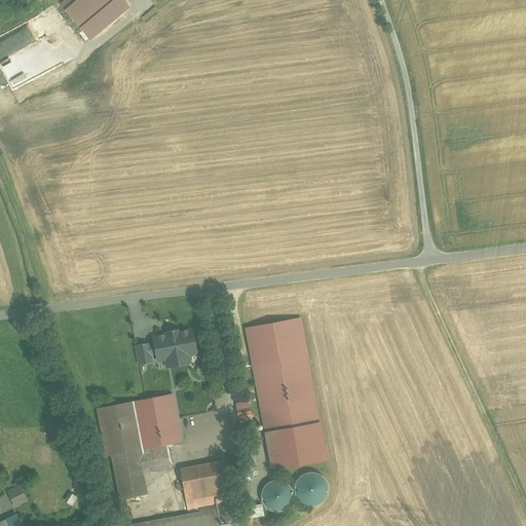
[(65,0),(60,5),(80,30),(113,0),(65,0)]
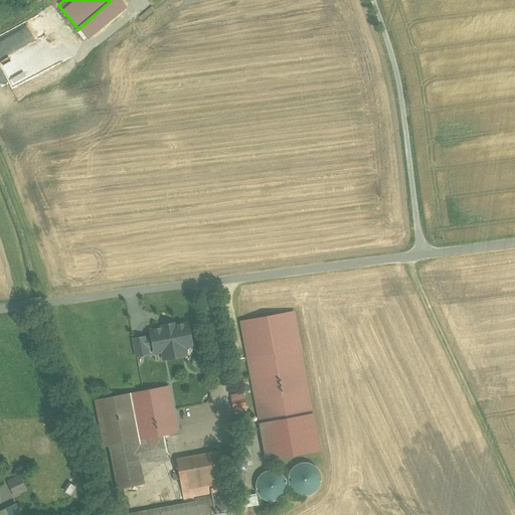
[(0,57),(49,36),(40,15),(21,23),(23,29),(0,38),(0,57)]
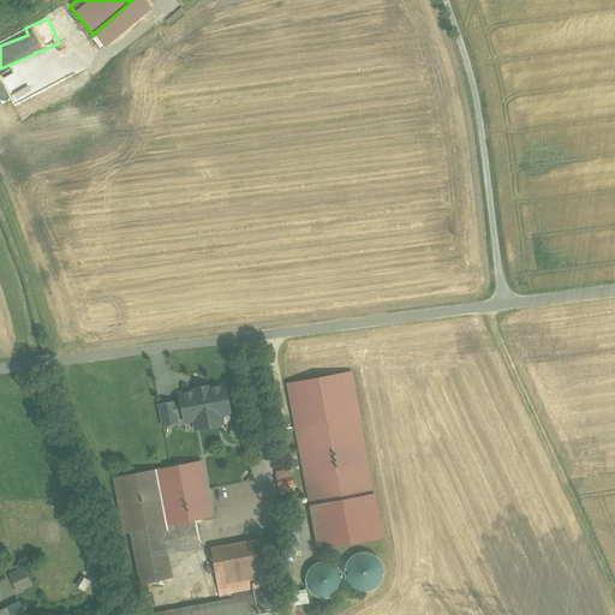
[(198,388),(180,390),(185,419),(197,418),(198,425),(220,423),(218,413),(230,411),(225,383),(208,386),(207,383),(198,384),(198,388)]
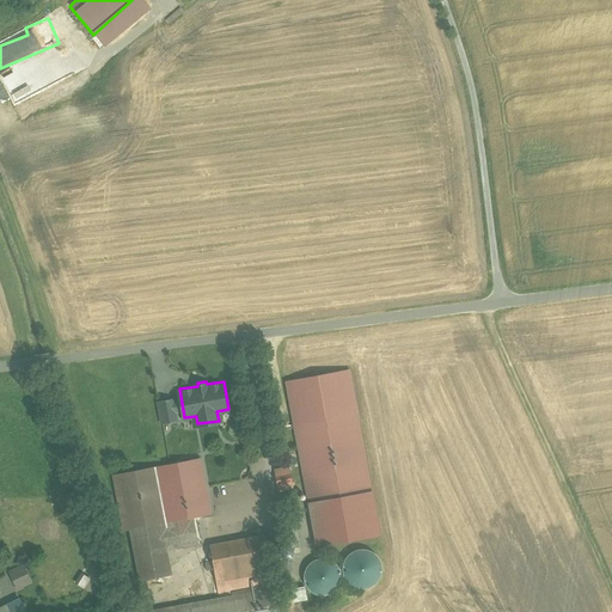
[(175,398),(159,401),(161,421),(177,418),(175,398)]
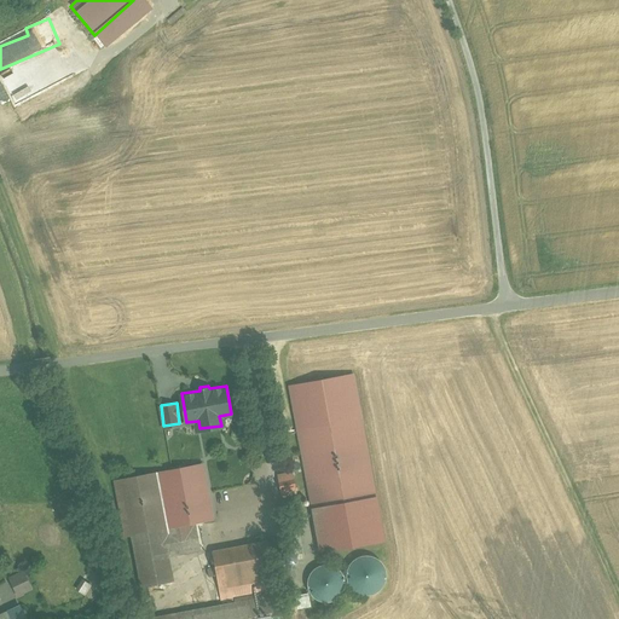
[(362,421),(300,432),(314,509),(376,498),(362,421)]
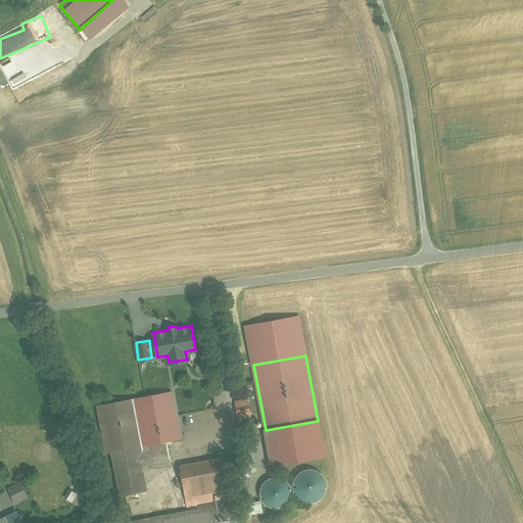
[(171,392),(134,399),(143,445),(165,441),(180,438),(171,392)]
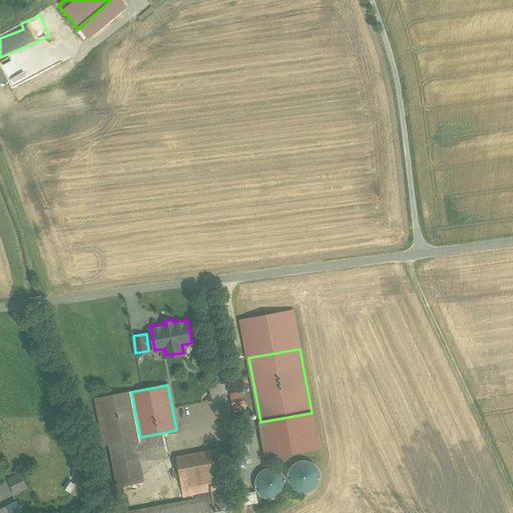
[(131,392),(96,399),(105,445),(110,444),(110,443),(140,437),(131,392)]
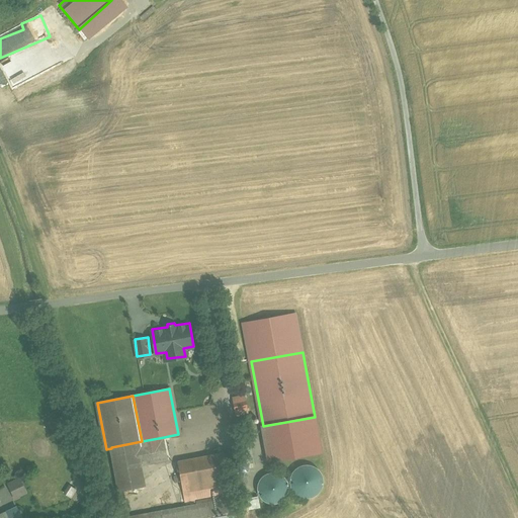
[(245,396),(234,398),(237,415),(248,413),(245,396)]
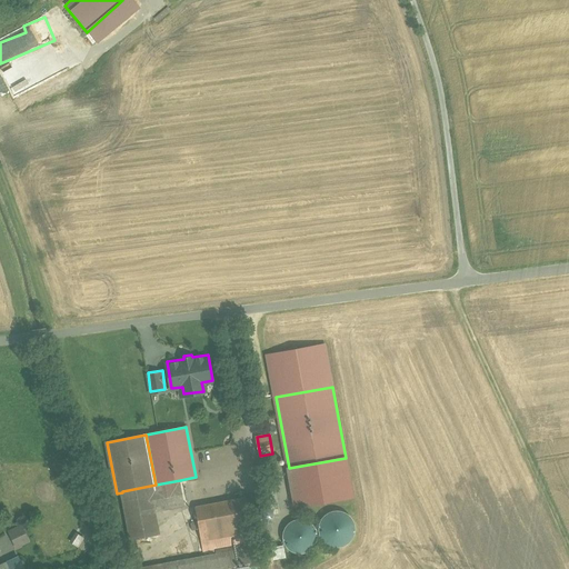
[(346,458),(289,468),(296,508),(353,497),(346,458)]
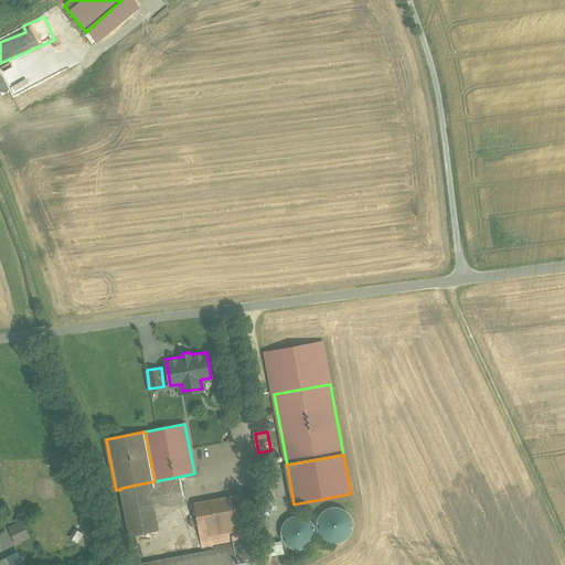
[(155,481),(121,488),(121,489),(130,535),(158,531),(153,508),(183,501),(179,477),(155,481)]
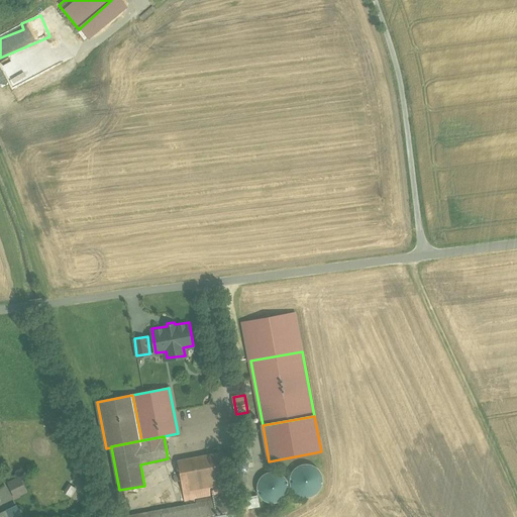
[(194,499),(195,505),(128,516),(236,516),(234,497),(214,501),(213,495),(232,492),(225,452),(178,461),(179,468),(174,469),(177,482),(182,481),(185,501),(194,499)]
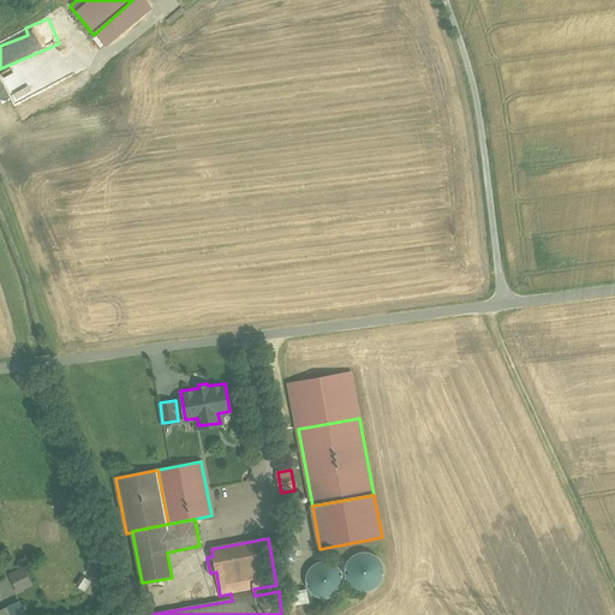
[(291,547),(287,545),(285,547),(282,548),(281,549),(280,551),(280,554),(280,556),(282,559),(284,560),(286,561),(288,561),(291,560),(293,559),(294,556),(296,554),(296,551),(294,549),(292,548),(291,547)]
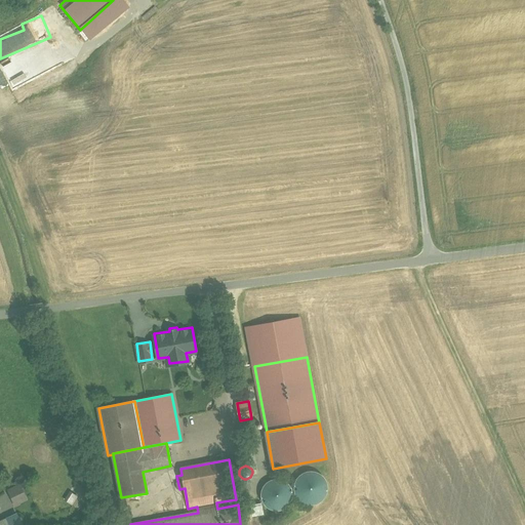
[(315,474),(312,474),(308,475),(305,476),(301,478),(298,481),(297,484),(296,488),(296,492),(297,495),(299,499),(301,501),(306,503),(309,506),(313,506),(317,505),(320,503),(323,501),(325,498),(327,494),(328,491),(328,487),(327,483),(325,480),(322,477),(319,475),(315,474)]
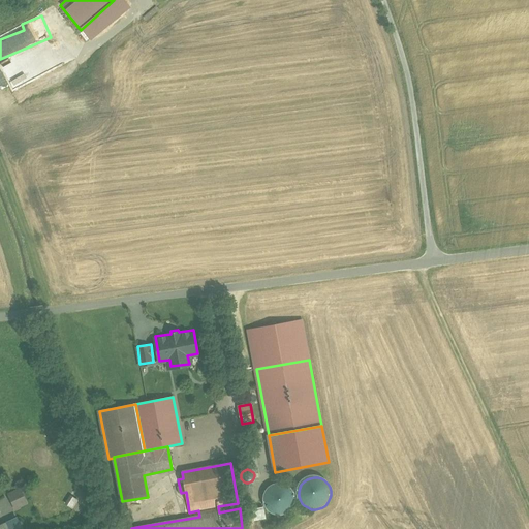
[(283,483),(279,483),(275,484),(271,485),(268,488),(266,491),(263,495),(263,499),(265,503),(266,507),(269,510),(272,512),(276,515),(280,515),(284,514),(288,512),(291,509),(293,506),(296,502),(296,498),(294,494),(293,490),(290,487),(287,485),(283,483)]
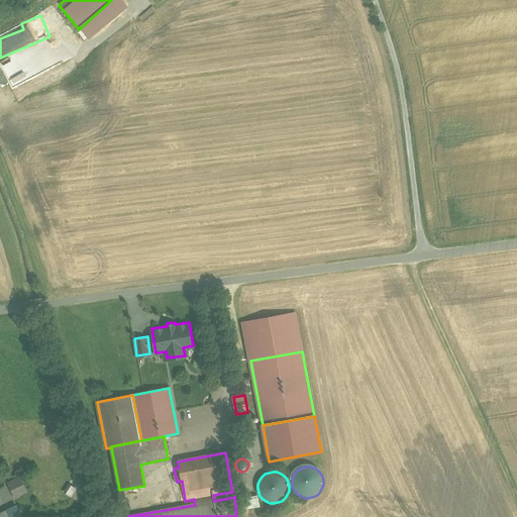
[(20,478),(9,483),(15,497),(26,492),(20,478)]
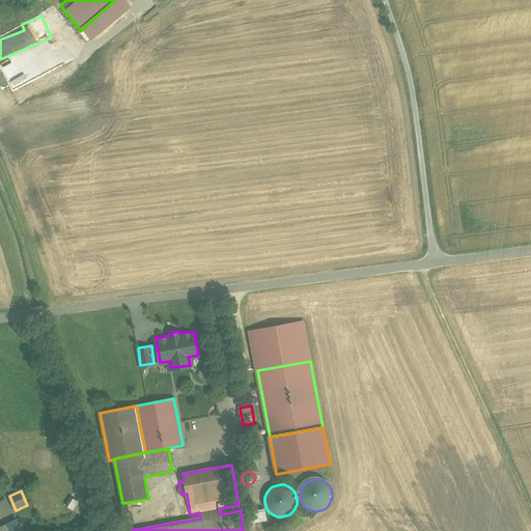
[(72,510),(82,500),(74,492),(63,503),(72,510)]
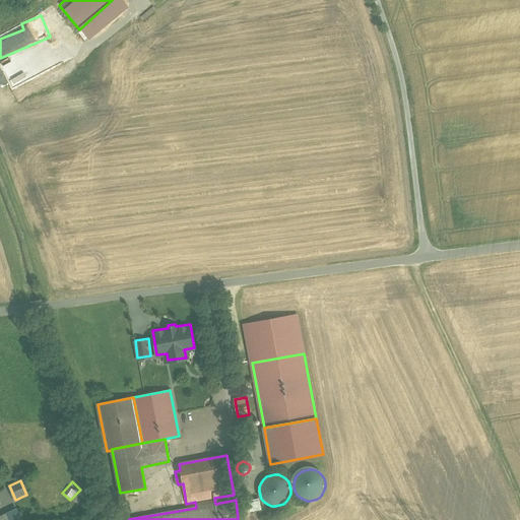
[(260,500),(250,502),(251,511),(261,509),(260,500)]
